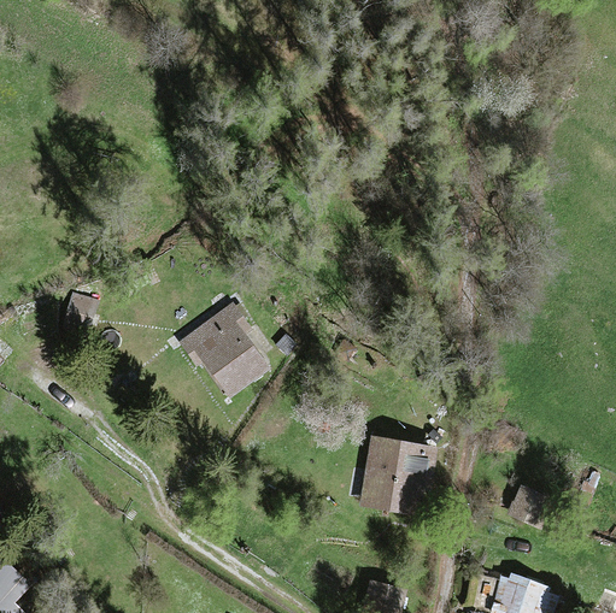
[(97,300),(71,294),(63,325),(88,332),(97,300)]
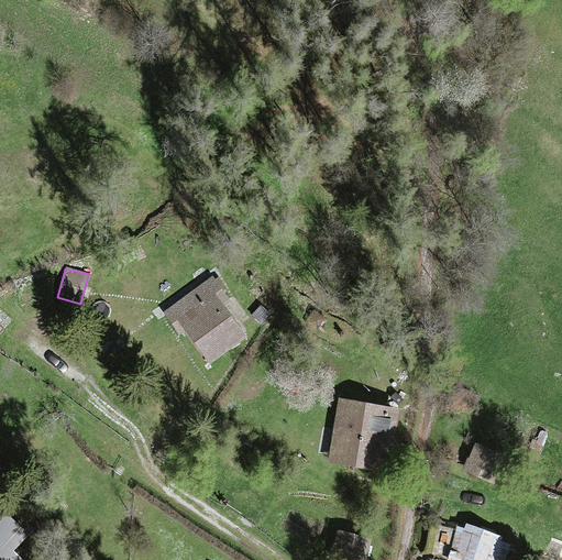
[(208,280),(168,308),(209,364),(249,336),(208,280)]
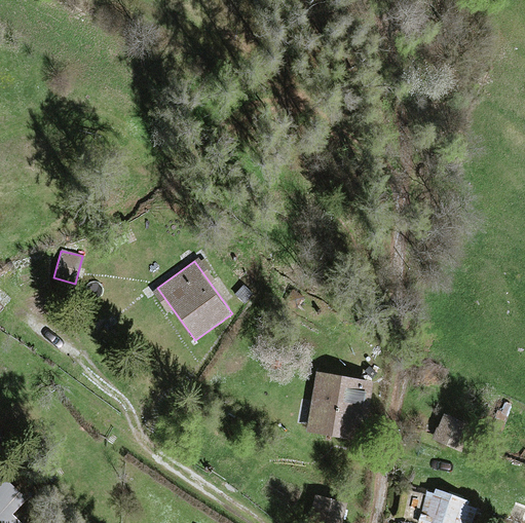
[(371,379),(314,370),(305,431),(362,440),(371,379)]
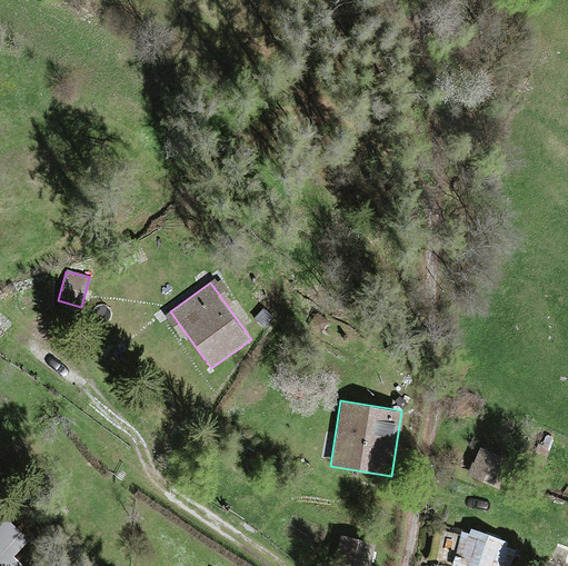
[(0,564),(27,538),(0,512),(0,564)]
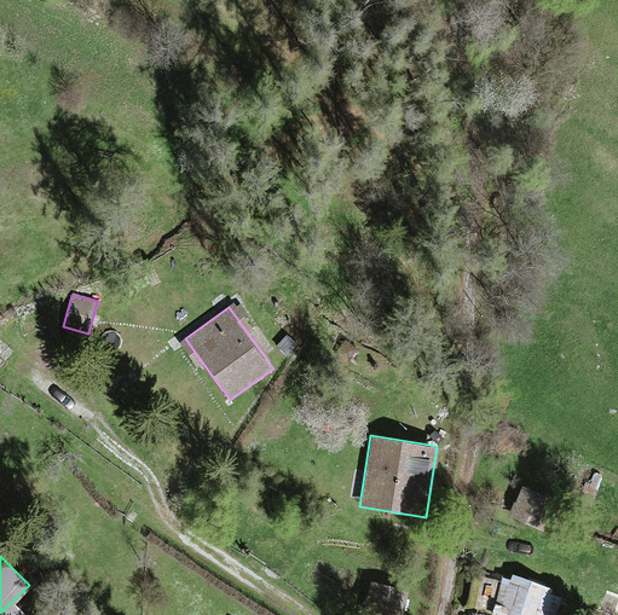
[(546,614),(554,587),(508,574),(495,614),(546,614)]
